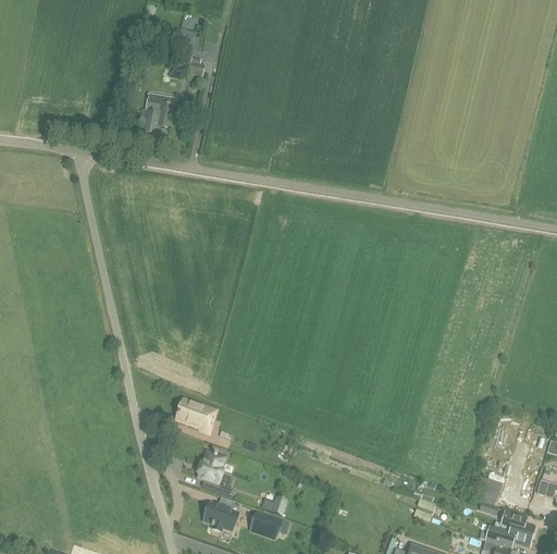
[(138,61),(147,62),(148,54),(140,52),(138,61)]
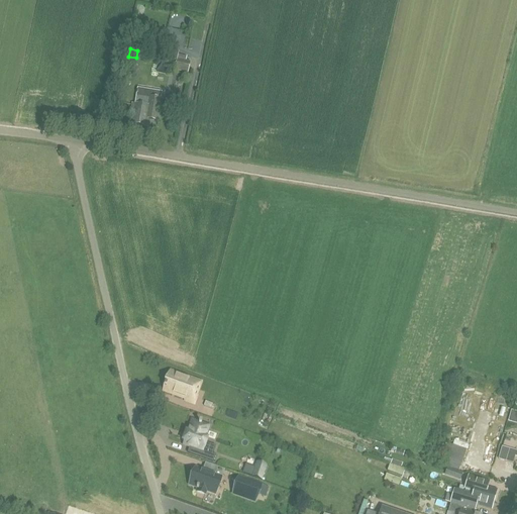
[(188,71),(191,59),(177,56),(174,68),(188,71)]
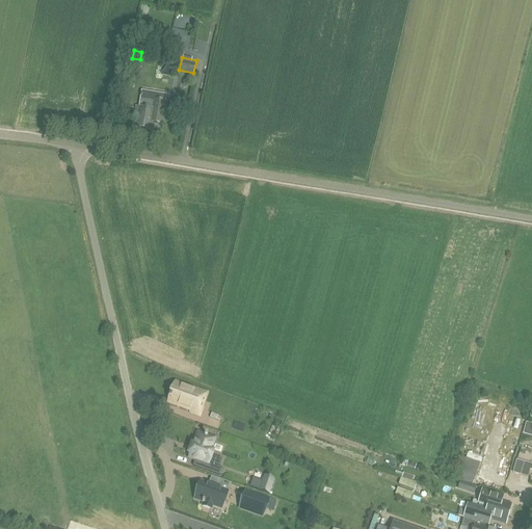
[(165,99),(166,93),(156,90),(154,97),(139,95),(138,105),(136,105),(133,124),(152,127),(154,117),(162,120),(166,99),(165,99)]
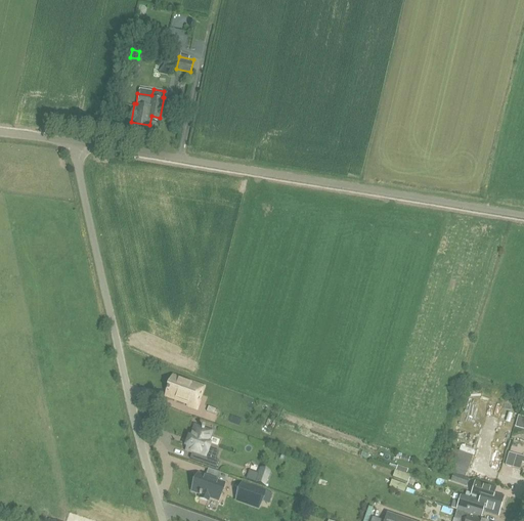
[(179,92),(178,101),(185,102),(186,93),(179,92)]
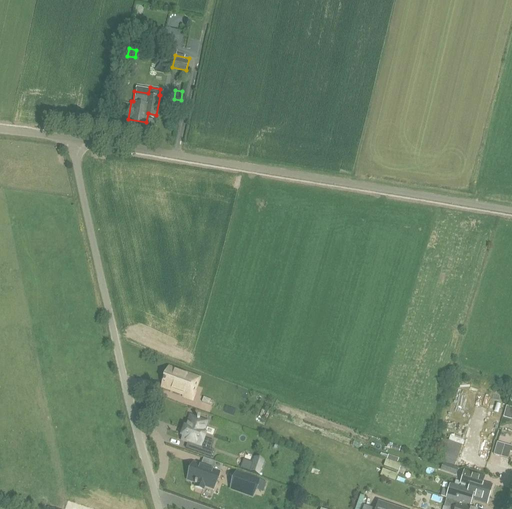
[(170,366),(163,382),(193,394),(200,378),(170,366)]
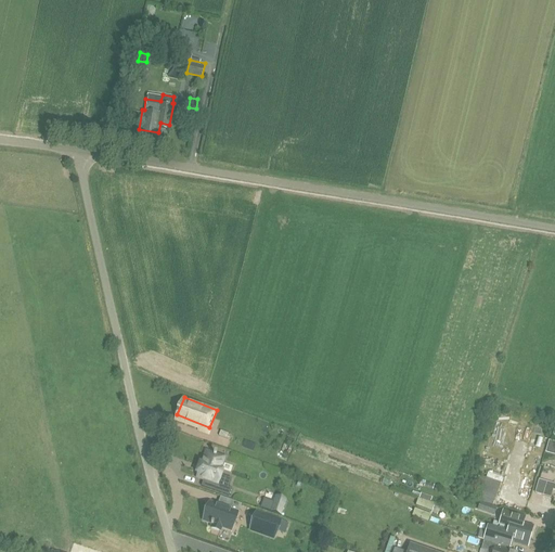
[(202,484),(229,493),(231,486),(218,482),(222,467),(220,467),(224,454),(216,452),(216,451),(214,450),(214,451),(206,448),(205,450),(204,456),(202,461),(199,460),(196,470),(198,471),(196,475),(204,477),(202,484)]
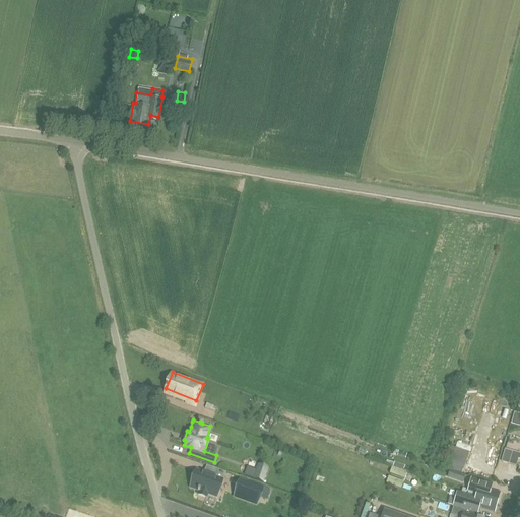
[(509,461),(513,449),(505,447),(502,459),(509,461)]
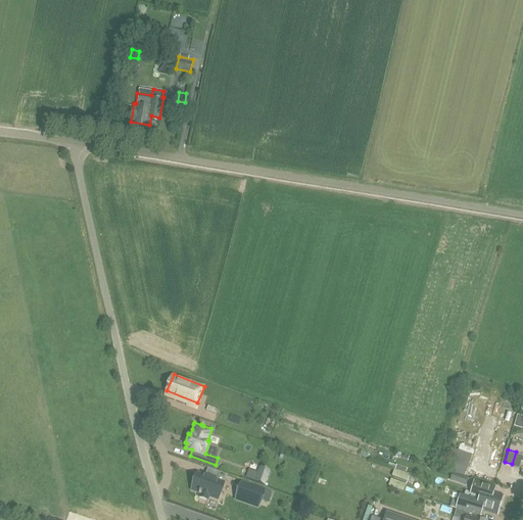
[(522,454),(516,452),(512,464),(519,466),(520,459),(522,460),(522,454)]
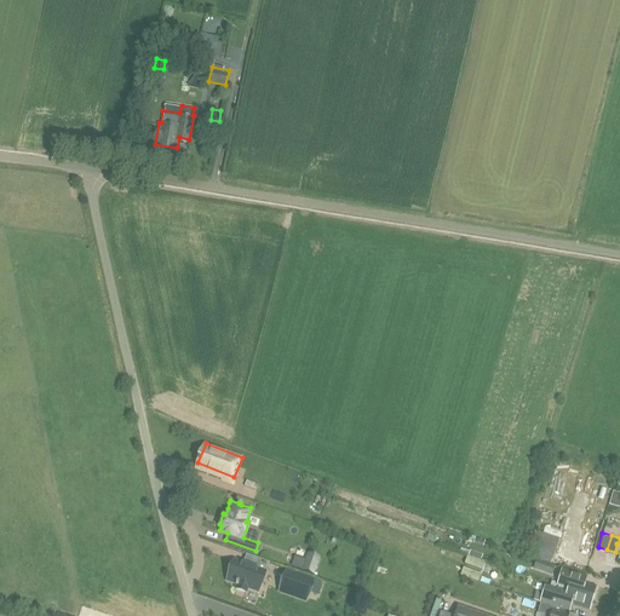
[(470,548),(468,554),(481,558),(482,553),(470,548)]
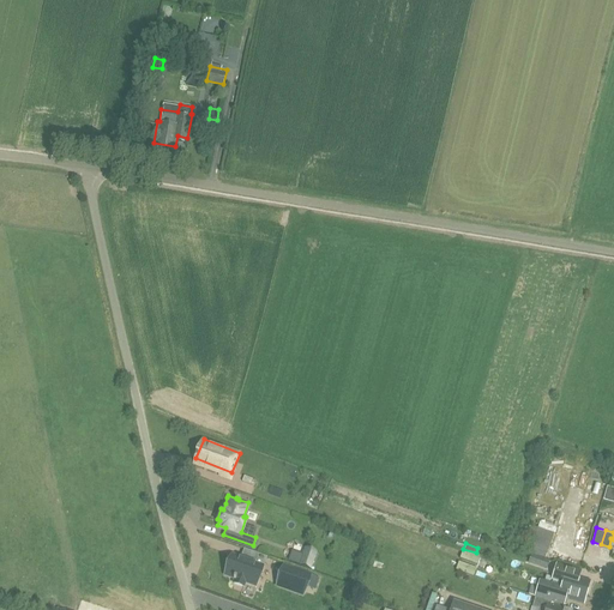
[(288,557),(319,568),(323,559),(323,556),(315,553),(317,549),(305,545),(302,551),(292,548),(288,557)]
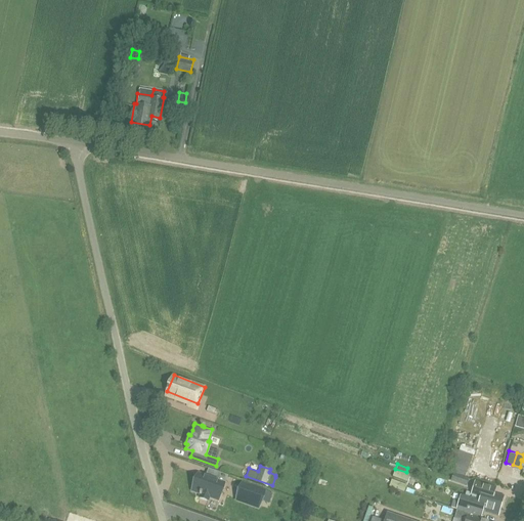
[(407,480),(409,474),(406,472),(395,469),(395,468),(392,475),(407,480)]
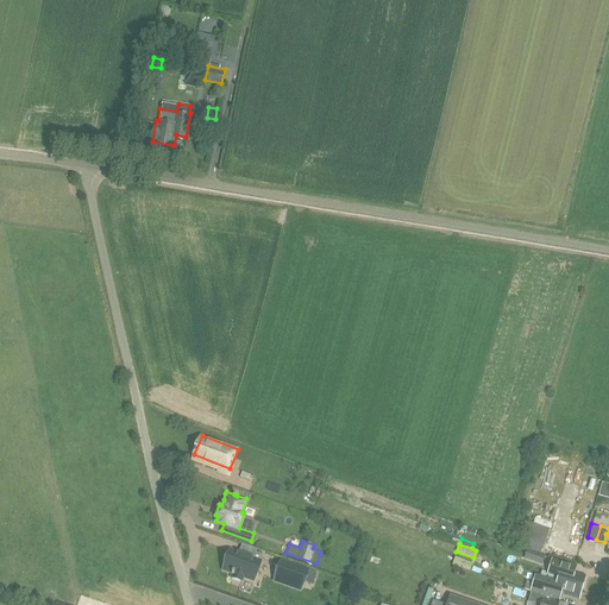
[(243,575),(253,579),(261,559),(230,547),(223,567),(232,571),(231,572),(232,573),(232,575),(242,579),(243,575)]
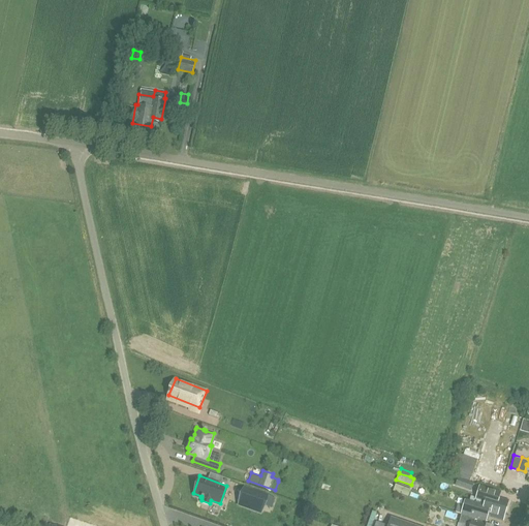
[(458,475),(455,484),(471,489),(473,482),(458,475)]
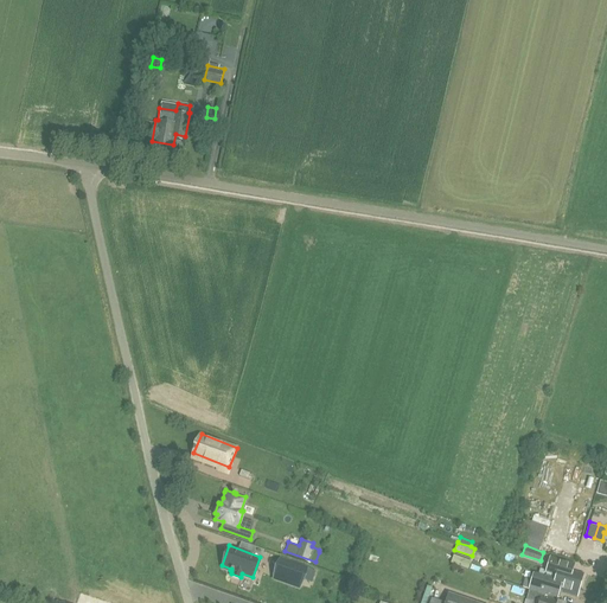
[(580,584),(583,571),(563,565),(566,558),(551,555),(547,572),(568,577),(568,581),(580,584)]
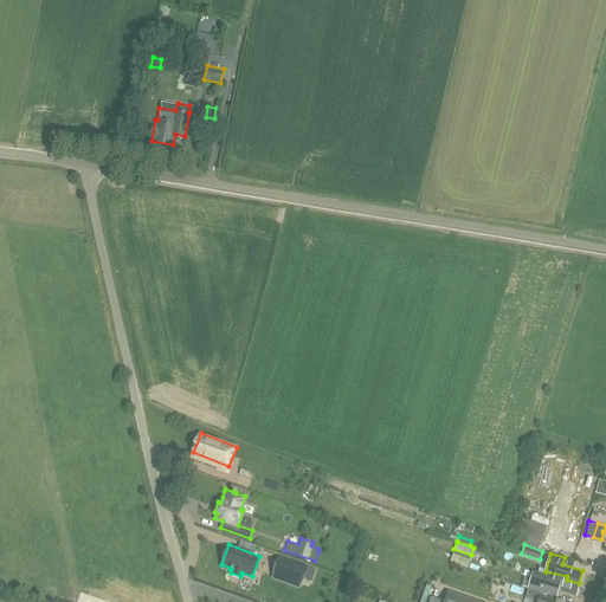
[(302,578),(307,564),(279,555),(275,568),(272,575),(300,584),(302,578)]
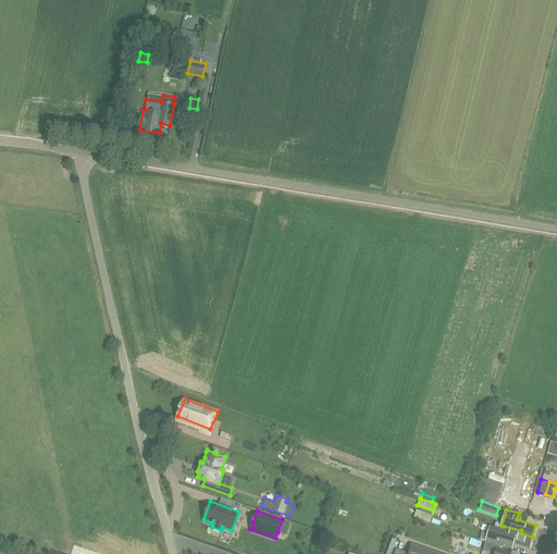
[(485,540),(499,544),(505,545),(507,539),(515,542),(530,545),(532,537),(521,533),(521,530),(502,526),(500,527),(498,527),(494,525),(490,524),(487,530),(485,540)]
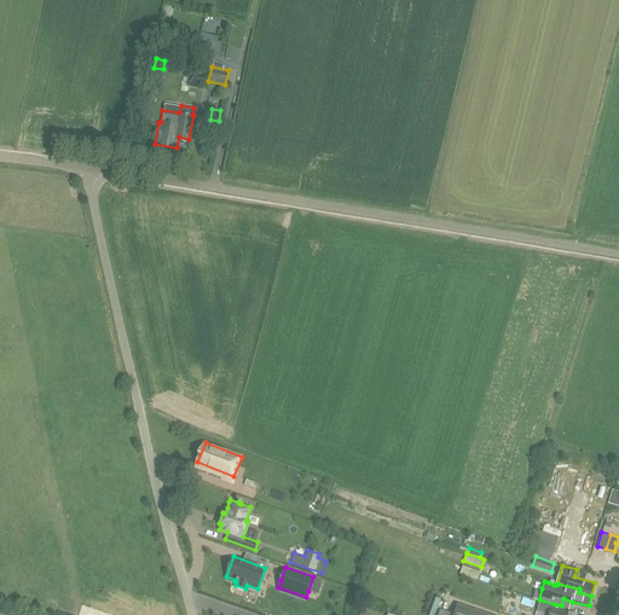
[(582,614),(554,607),(555,604),(539,599),(537,609),(553,613),(551,614),(582,614)]
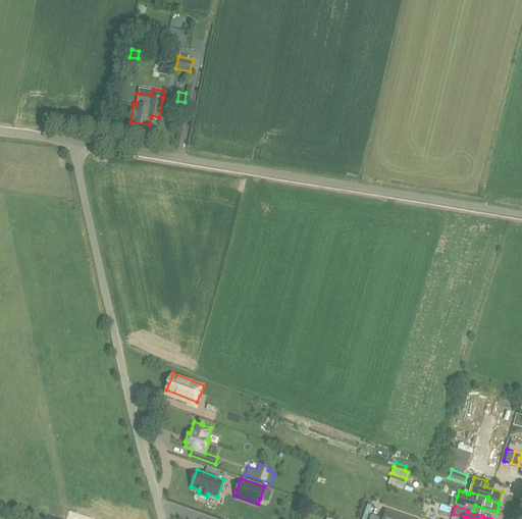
[(413,518),(384,509),(382,517),(370,513),(368,518),(413,518)]
